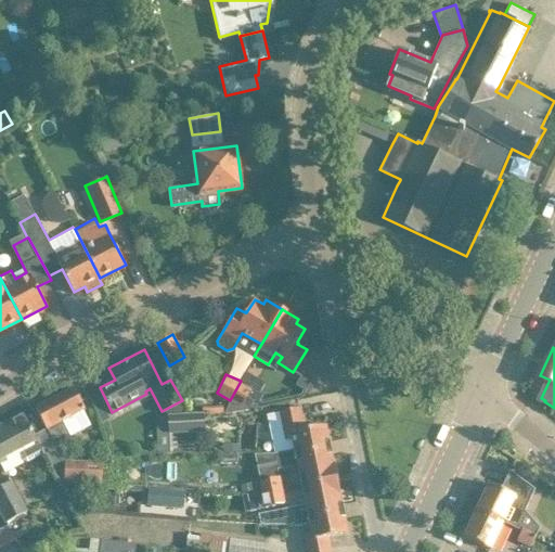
[(241,381),(230,400),(241,406),(250,386),(241,381)]
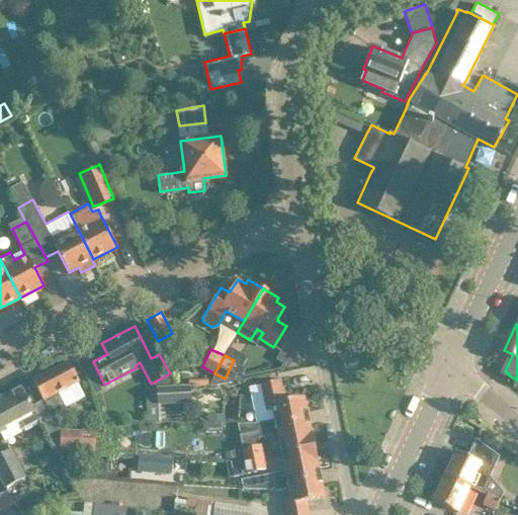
[(85,395),(77,380),(79,379),(69,360),(33,379),(44,399),(53,417),(67,409),(66,406),(85,395)]
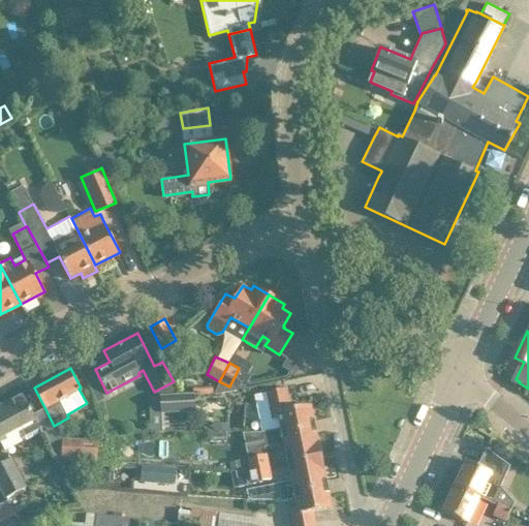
[(260,431),(261,436),(314,425),(310,404),(290,408),(286,388),(266,392),(272,418),(278,416),(280,427),(260,431)]
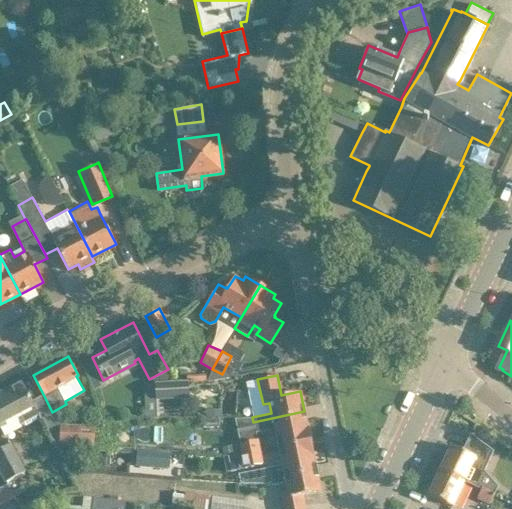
[(143,382),(145,415),(162,415),(161,397),(188,395),(187,377),(154,379),(154,382),(143,382)]
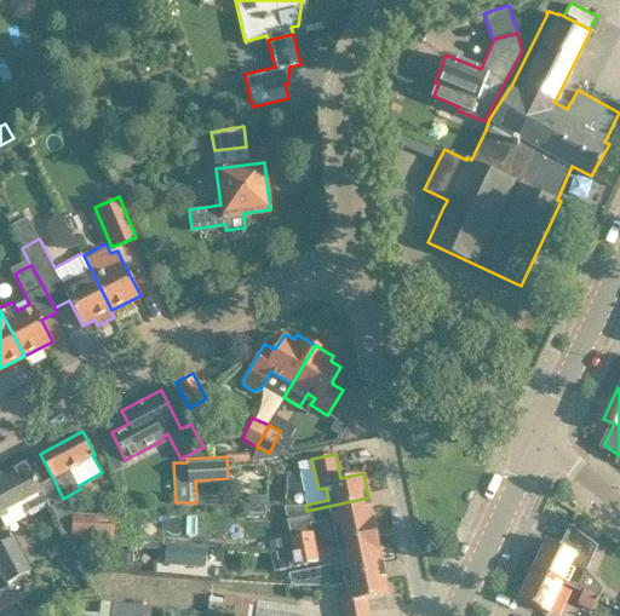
[(49,504),(39,483),(38,484),(38,482),(27,461),(0,475),(0,511),(19,501),(27,516),(49,504)]
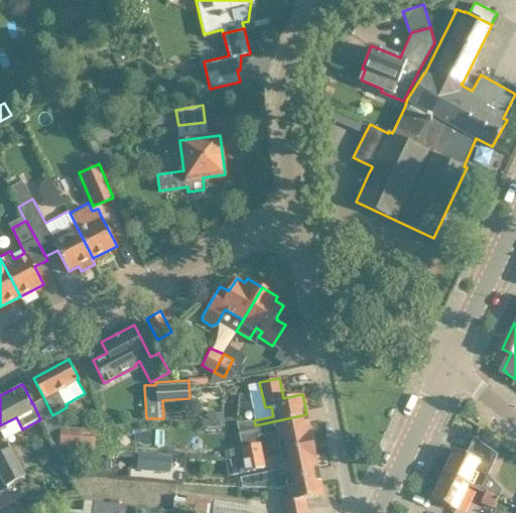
[(94,447),(94,427),(60,426),(52,415),(43,397),(37,400),(32,402),(40,419),(54,445),(60,445),(94,447)]
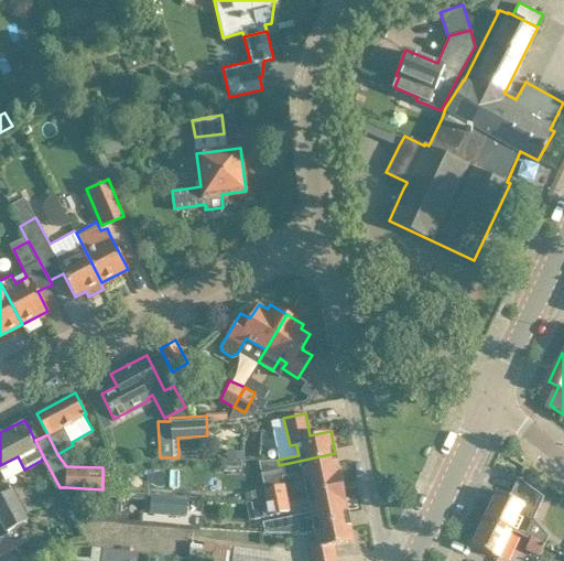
[(302,471),(306,493),(342,485),(335,453),(279,465),(281,475),(302,471)]
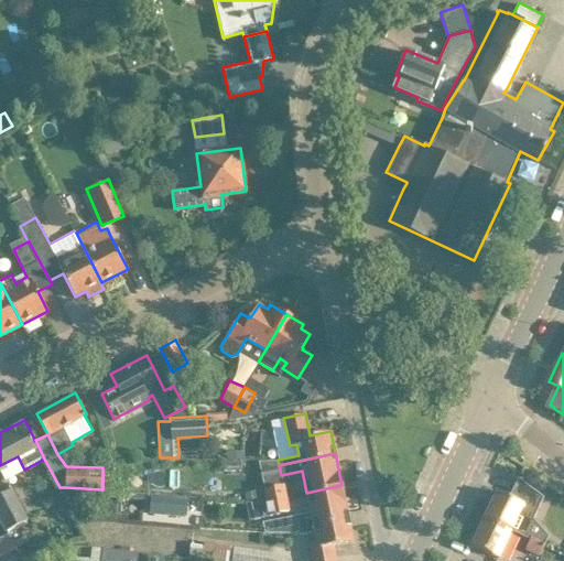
[(523,535),(541,495),(518,478),(509,495),(498,489),(485,517),(512,530),(523,535)]
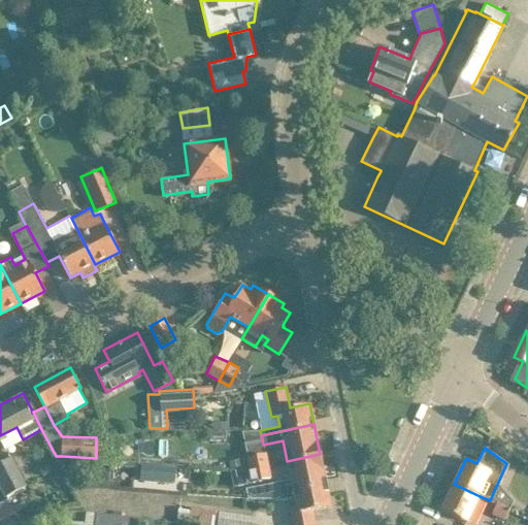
[(233,458),(235,468),(250,469),(267,465),(264,452),(233,458)]
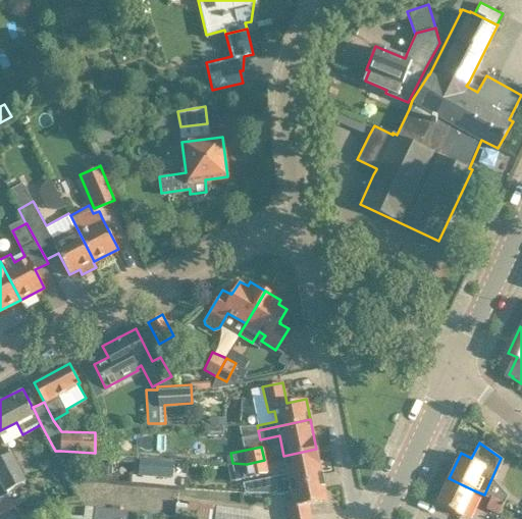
[(276,484),(276,488),(323,479),(316,449),(283,456),(289,481),(276,484)]
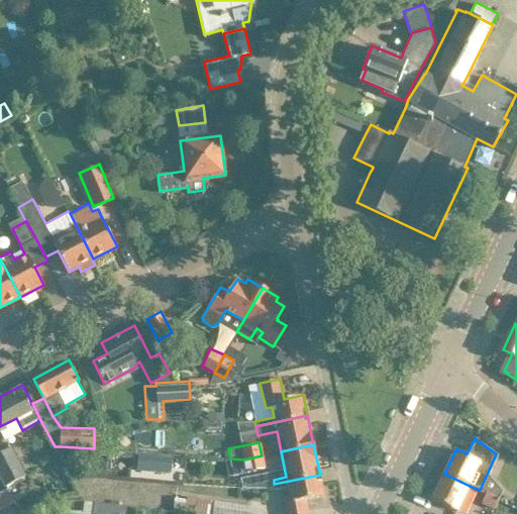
[(0,451),(0,475),(6,486),(25,476),(10,446),(0,451)]
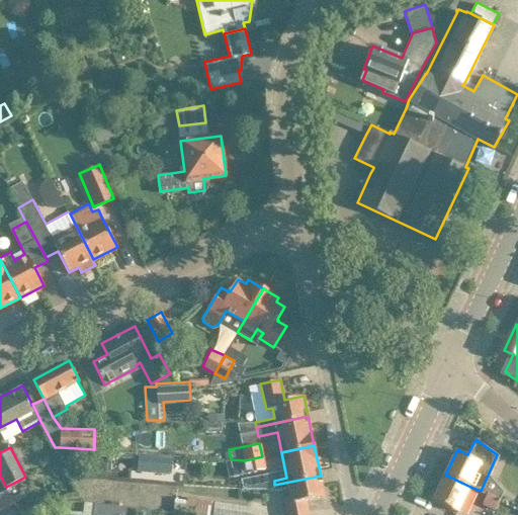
[(138,454),(137,469),(170,473),(172,457),(138,454)]
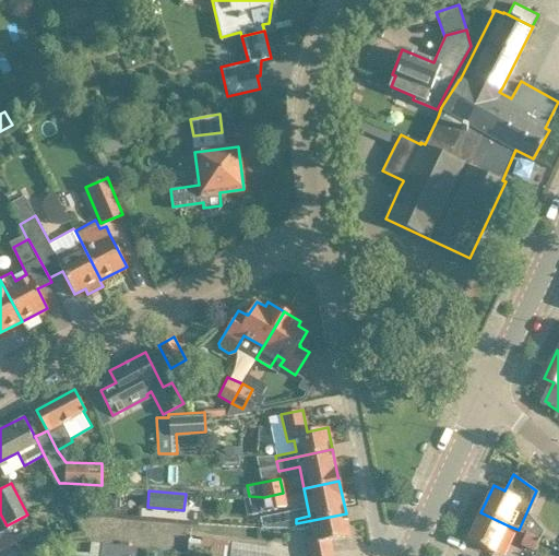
[(264,497),(249,496),(250,499),(245,500),(248,512),(285,505),(283,493),(264,497)]
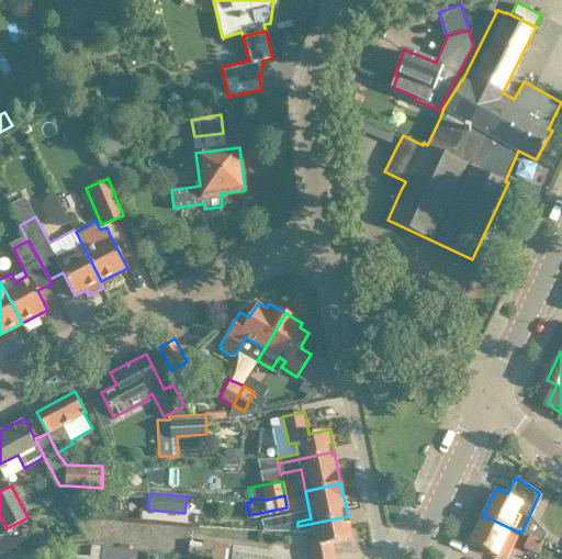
[(510,528),(483,515),(470,541),(497,555),(510,528)]
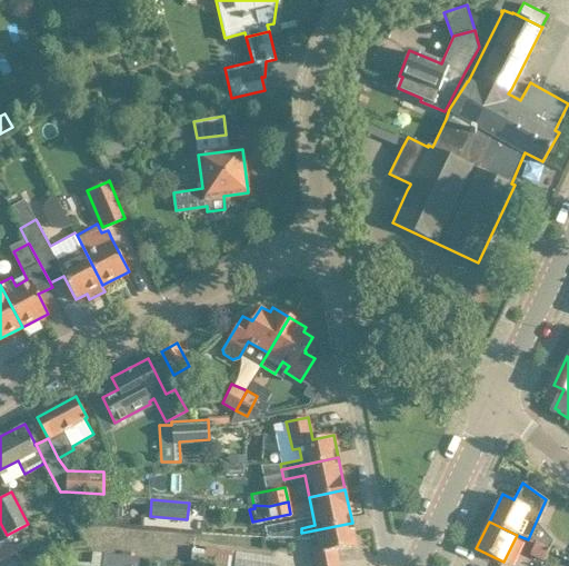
[(352,523),(301,533),(302,538),(317,535),(319,546),(312,547),(316,565),(338,565),(335,549),(357,545),(352,523)]
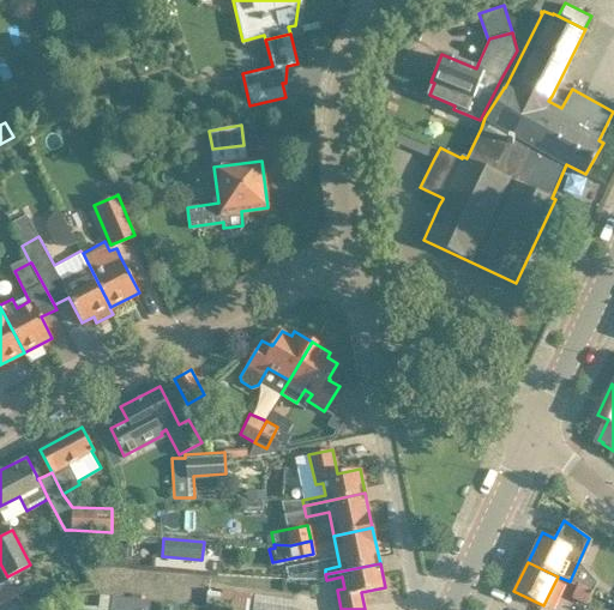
[(0,585),(0,609),(18,609),(24,608),(10,581),(0,585)]
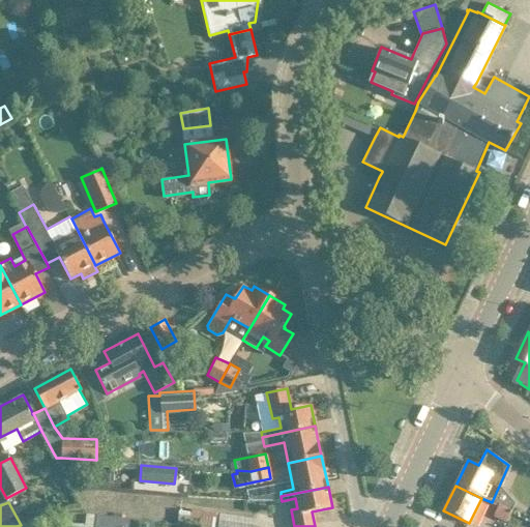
[(494,515),(506,520),(509,513),(497,507),(494,515)]
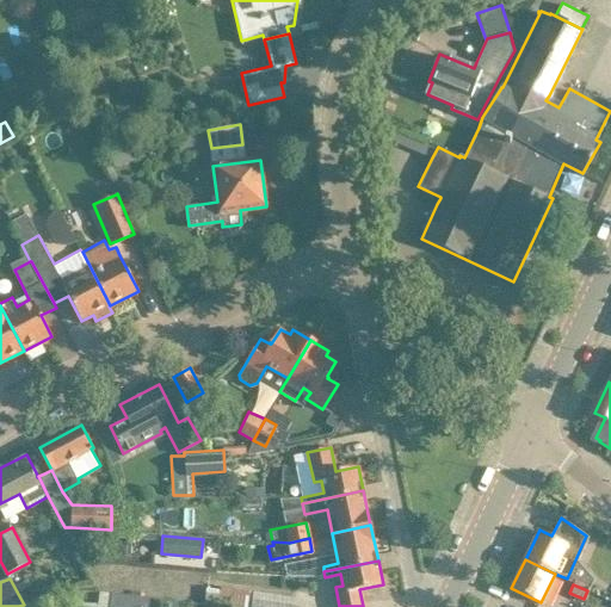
[(253,589),(250,606),(292,606),(294,604),(295,595),(253,589)]
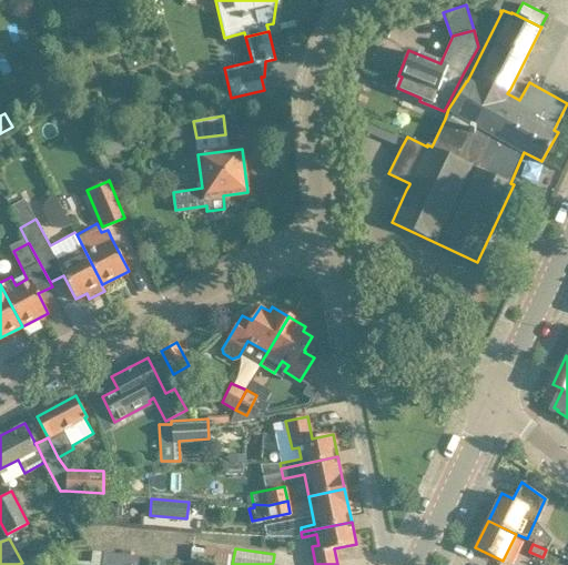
[(138,564),(139,555),(94,551),(93,564),(138,564)]
